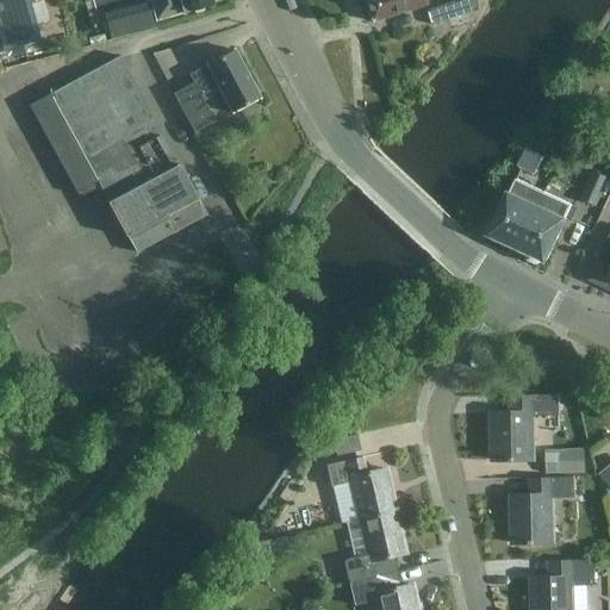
[(42,42),(30,0),(0,0),(0,33),(5,51),(42,42)]
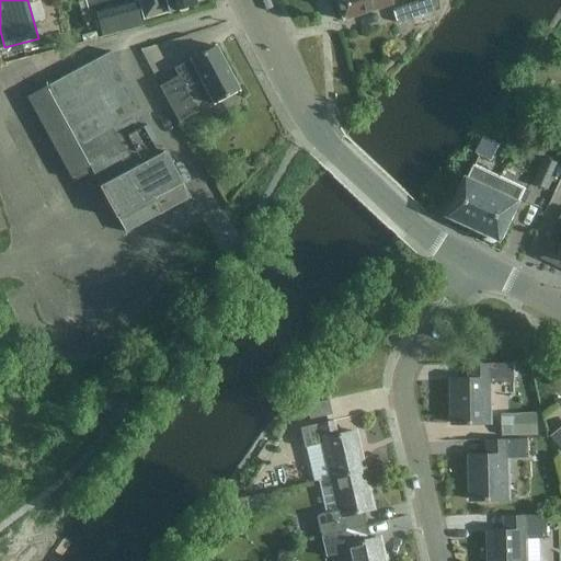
[(194,0),(140,0),(146,18),(170,11),(170,12),(196,6),(194,0)]
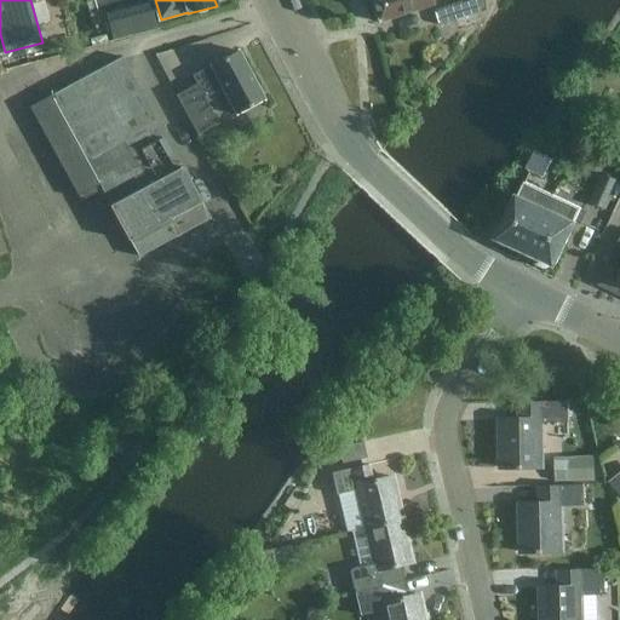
[(373,0),(382,24),(432,6),(434,4),(431,0),(373,0)]
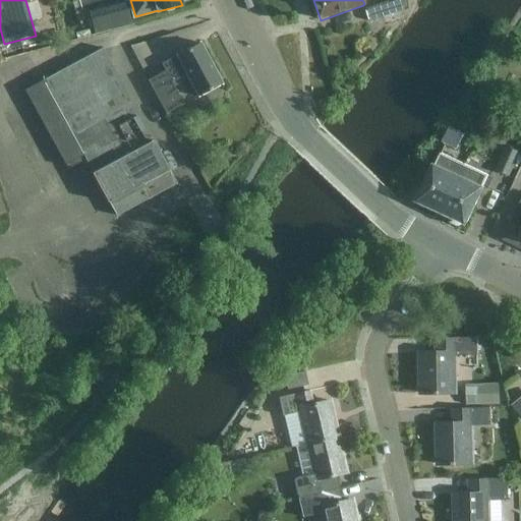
[(384,16),(386,24),(399,20),(398,12),(409,9),(407,0),(397,0),(386,2),(366,9),(370,22),(384,16)]
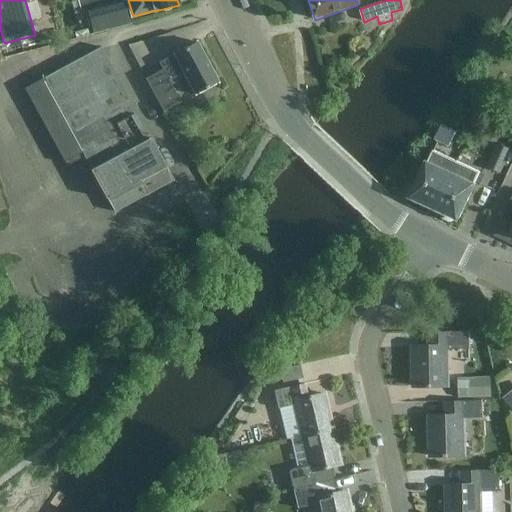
[(93,34),(103,31),(98,9),(87,12),(93,34)]
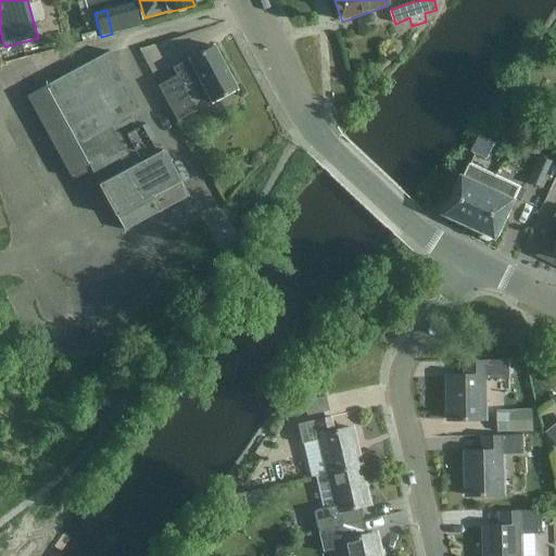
[(238,91),(214,47),(189,61),(190,61),(174,70),(177,76),(159,87),(178,122),(197,112),(185,88),(200,80),(213,104),(238,91)]
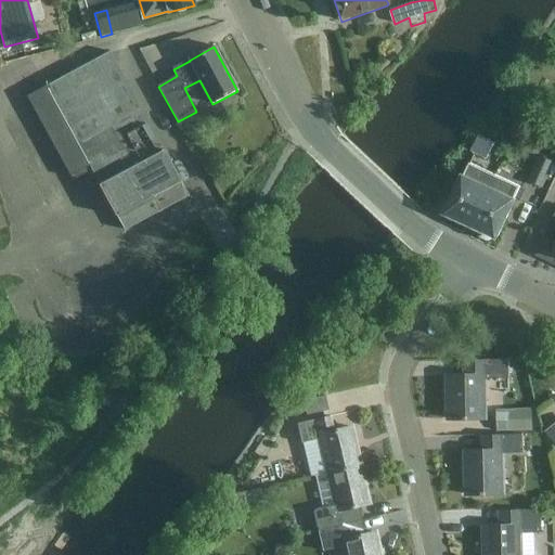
[(190,196),(164,151),(111,52),(27,98),(72,178),(73,178),(72,176),(89,166),(100,184),(99,185),(116,217),(117,216),(125,231),(190,196)]
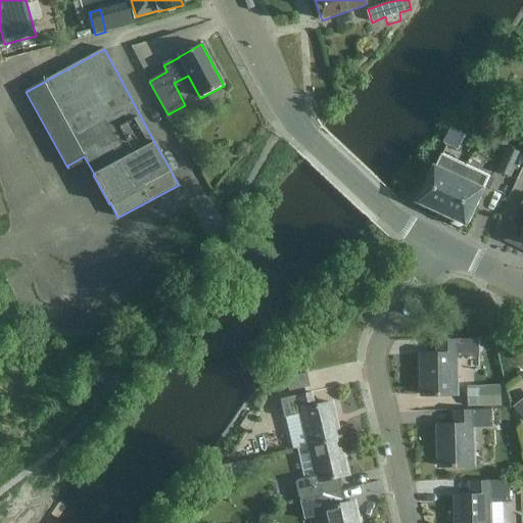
[(471,133),(482,138),(486,130),(475,124),(471,133)]
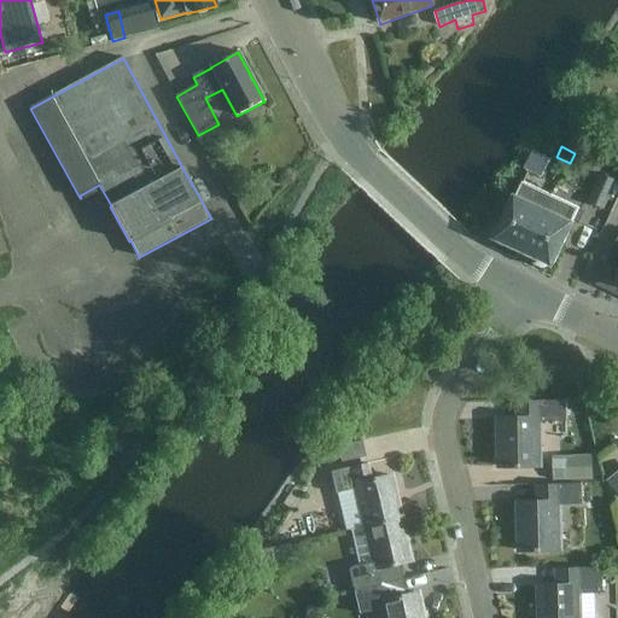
[(610,199),(613,202),(617,191),(617,180),(601,173),(588,202),(605,209),(610,199)]
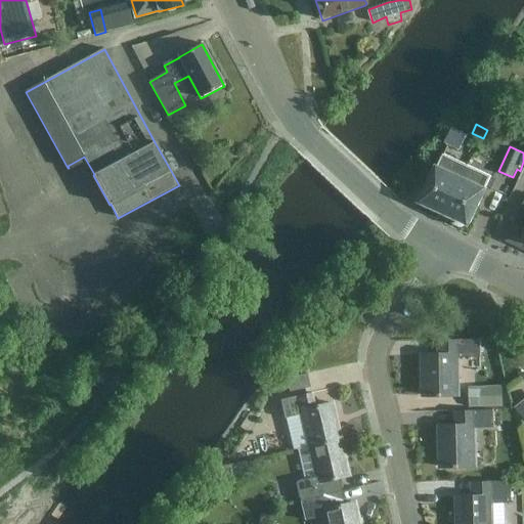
[(447,213),(470,166),(447,155),(441,167),(440,166),(423,202),(447,213)]
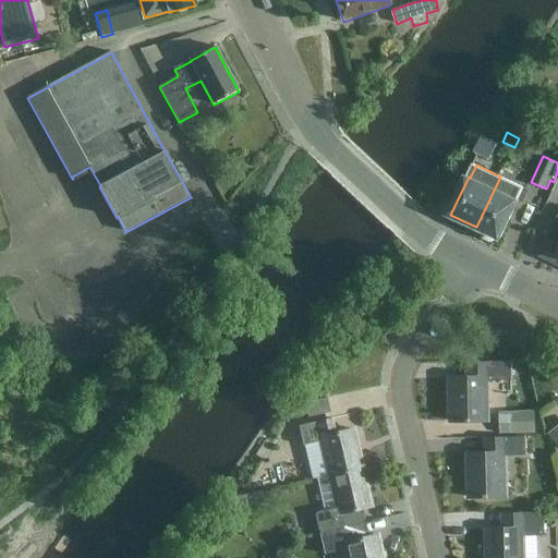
[(501,239),(521,201),(520,201),(525,189),(500,177),(476,227),(483,230),(485,239),(494,243),(500,239),(501,239)]
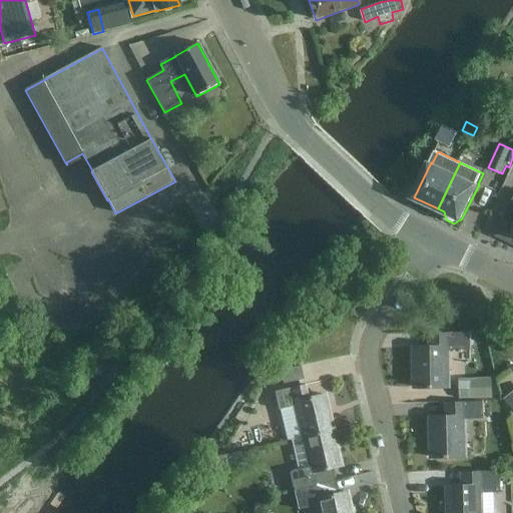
[(512,200),(496,236),(512,244),(512,200)]
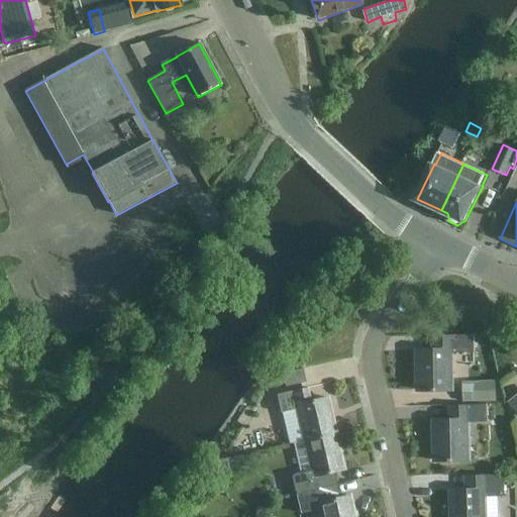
[(475,353),(475,336),(440,336),(440,350),(418,350),(418,391),(454,391),(453,353),(475,353)]
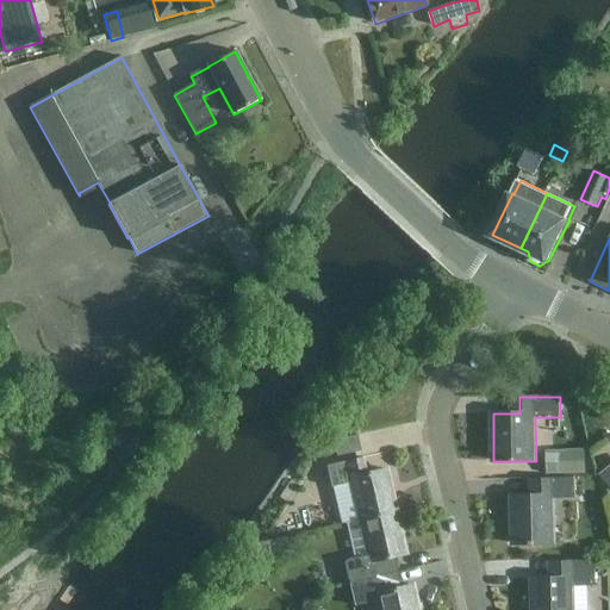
[(335,441),(338,456),(362,450),(359,435),(335,441)]
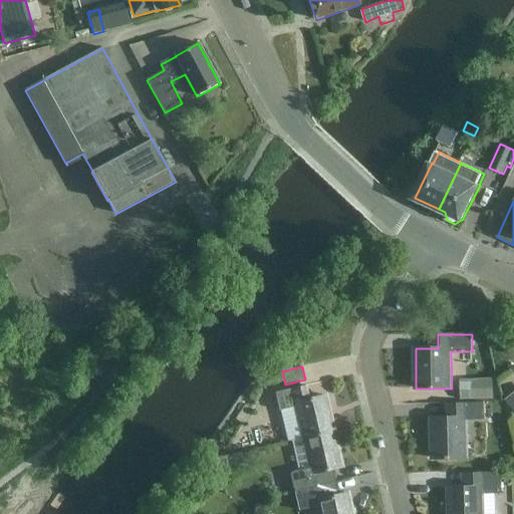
[(303,438),(334,431),(326,396),(308,400),(305,386),(276,392),(279,410),(296,407),(303,438)]
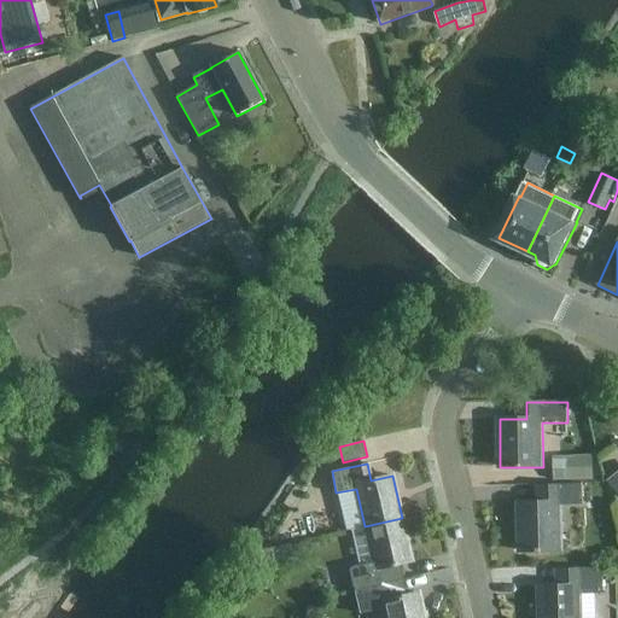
[(519,503),(519,552),(563,551),(561,507),(583,506),(583,485),(546,487),(546,503),(519,503)]
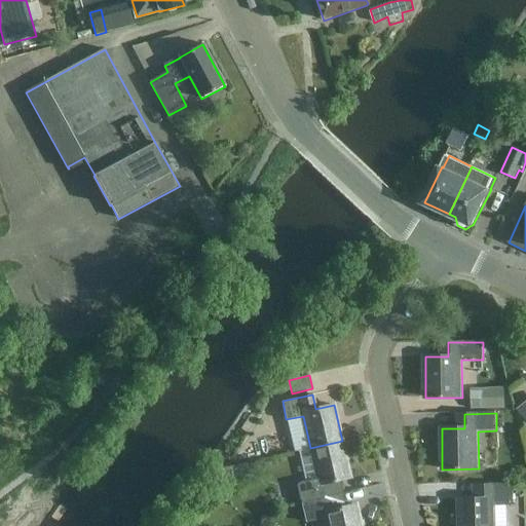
[(339,479),(350,477),(342,441),(310,448),(298,450),(305,481),(297,483),(301,502),(342,493),(339,479)]
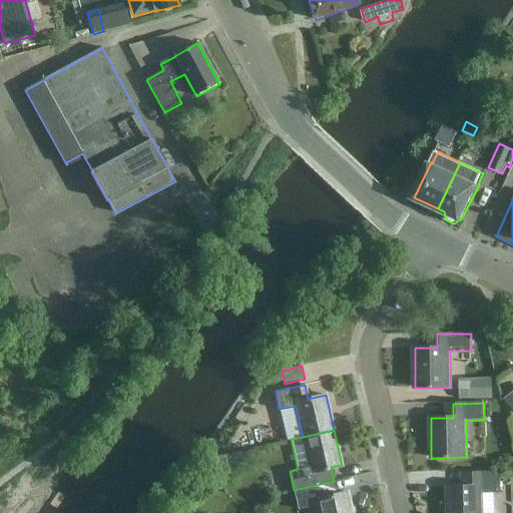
[(448,487),(448,512),(494,512),(495,510),(483,510),(483,490),(501,490),(501,473),(470,473),(471,487),(448,487)]
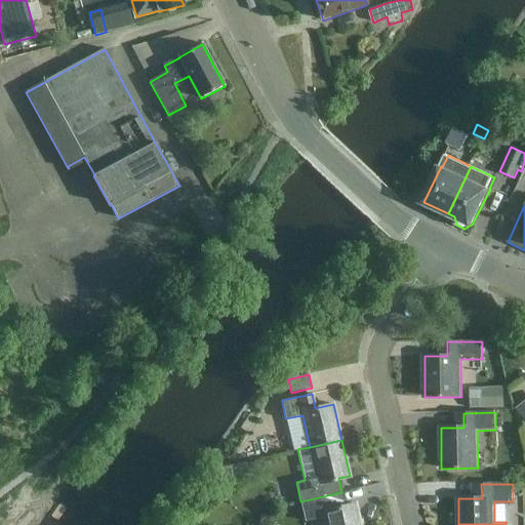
[(326,524),(360,524),(356,503),(345,506),(341,492),(300,501),(305,519),(325,516),(326,524)]
